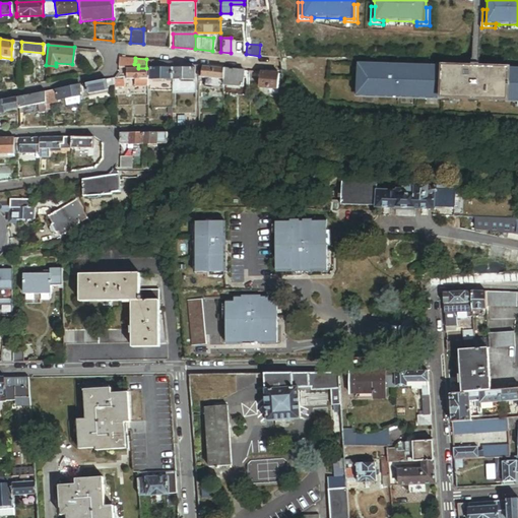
[(172,67),(172,62),(146,59),(146,68),(146,78),(146,79),(149,79),(149,68),(149,61),(167,62),(167,64),(164,64),(164,67),(172,67)]
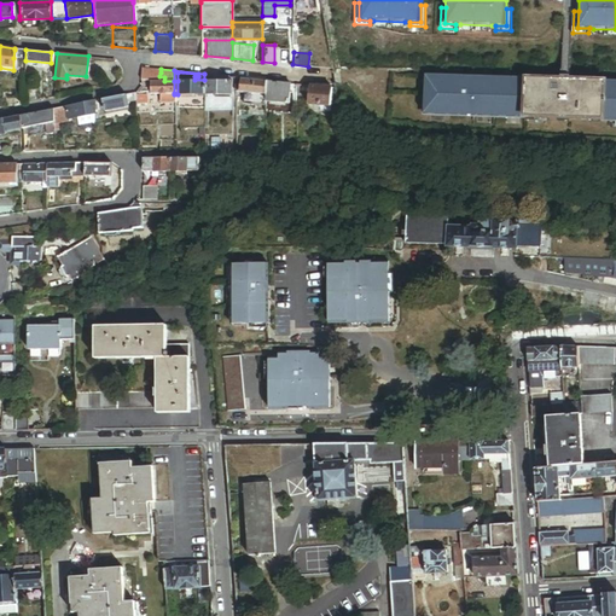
[(561,77),(422,71),(419,110),(615,118),(615,80),(567,77),(561,77)]
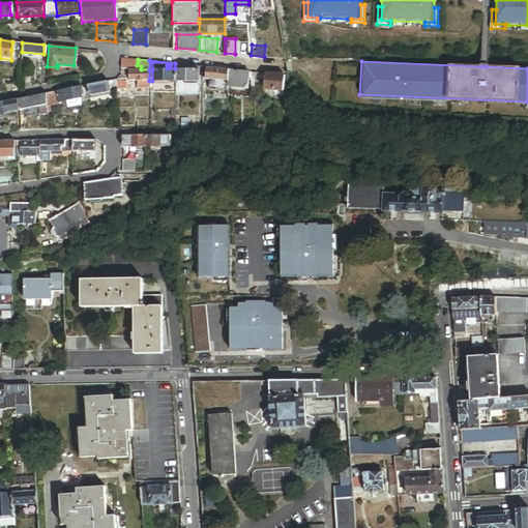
[(227,79),(227,67),(207,66),(207,78),(209,78),(226,79),(227,79)]
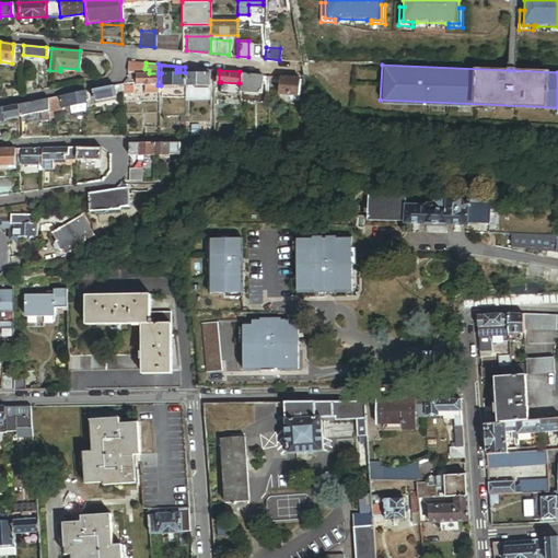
[(205,71),(185,72),(185,84),(210,84),(209,71),(205,71)]
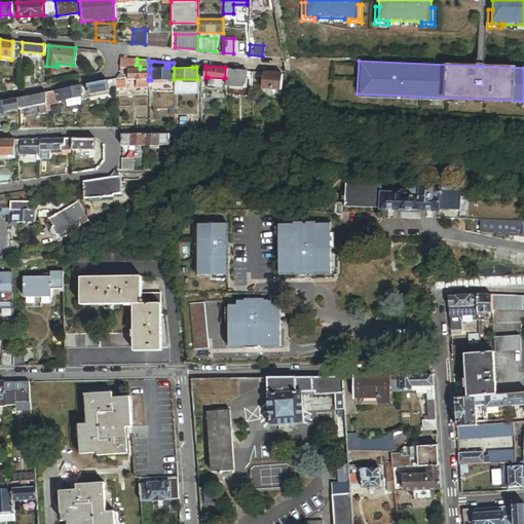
[(245,70),(225,67),(225,78),(225,83),(242,85),(245,70)]
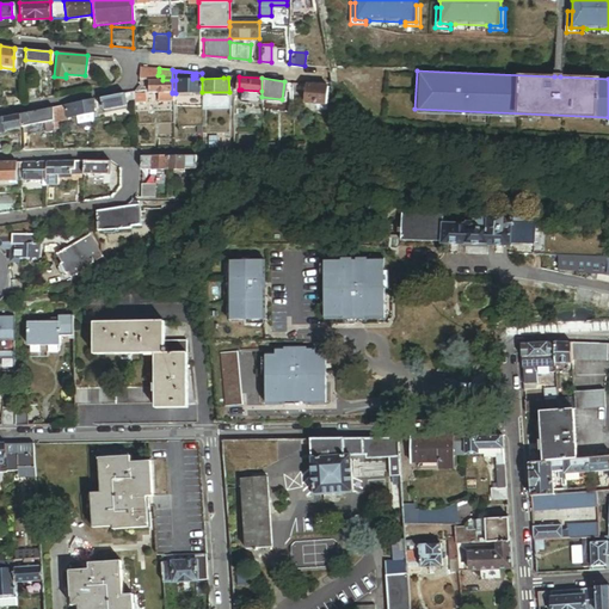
[(176,80),(176,93),(202,92),(202,79),(192,79),(176,80)]
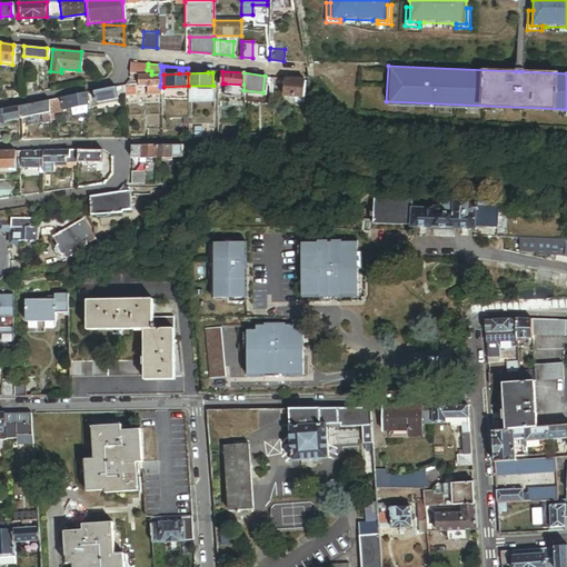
[(160,86),(160,75),(151,75),(137,75),(137,86),(146,86),(160,86)]
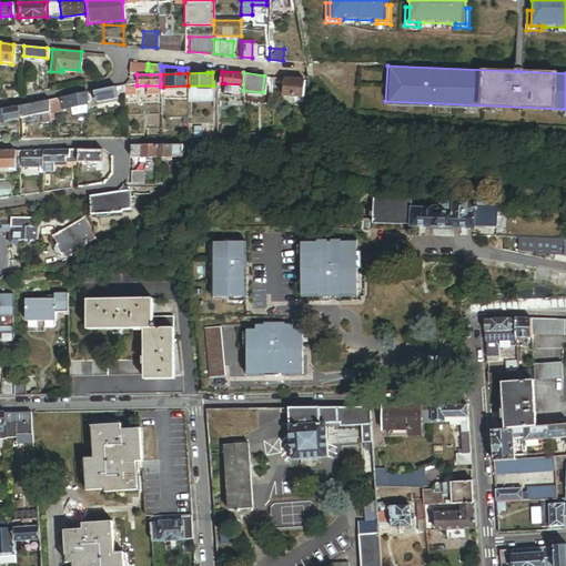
[(302,95),(303,79),(283,77),(281,93),(302,95)]
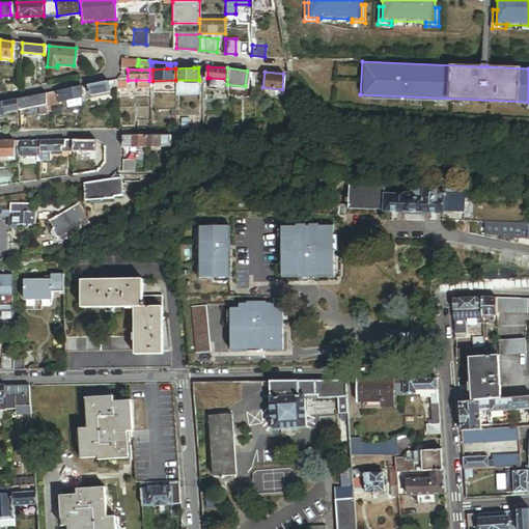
[(225,88),(226,79),(210,78),(209,86),(225,88)]
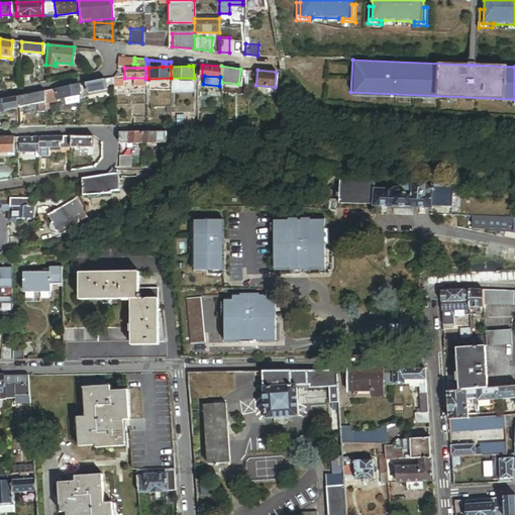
[(105,85),(104,78),(84,82),(86,92),(106,88),(105,85)]
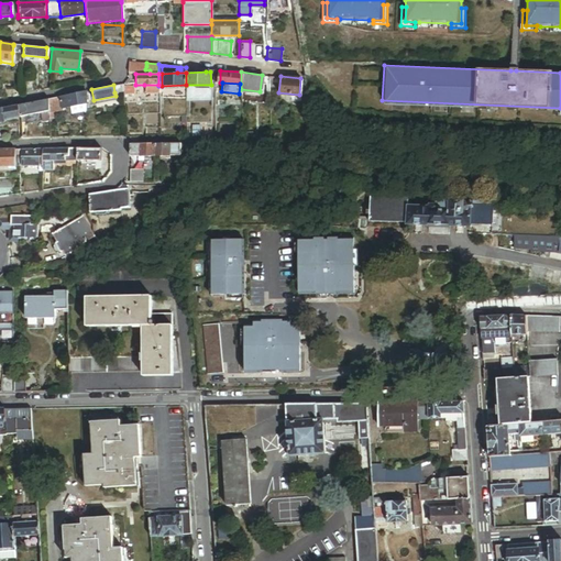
[(122,90),(122,95),(131,95),(131,85),(122,85),(122,90)]
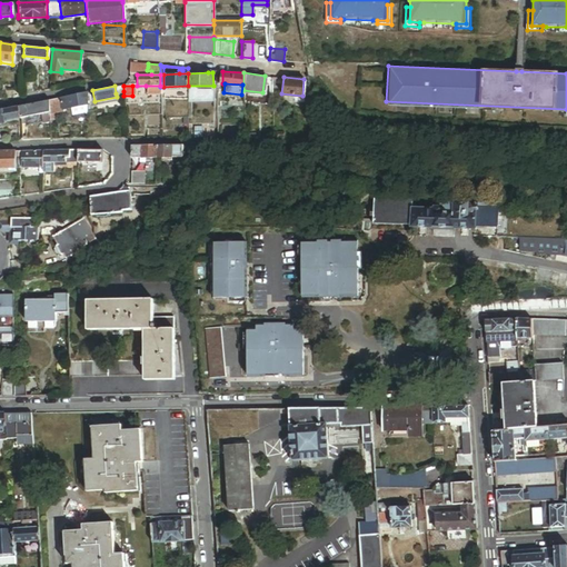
[(86,105),(86,92),(60,97),(62,109),(68,108),(85,105),(86,105)]
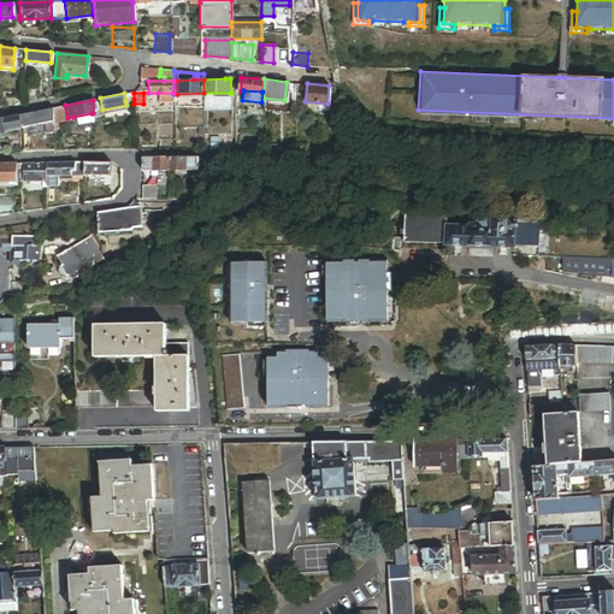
[(68,118),(65,105),(52,107),(53,119),(53,122),(58,120),(59,120),(59,119),(68,118)]
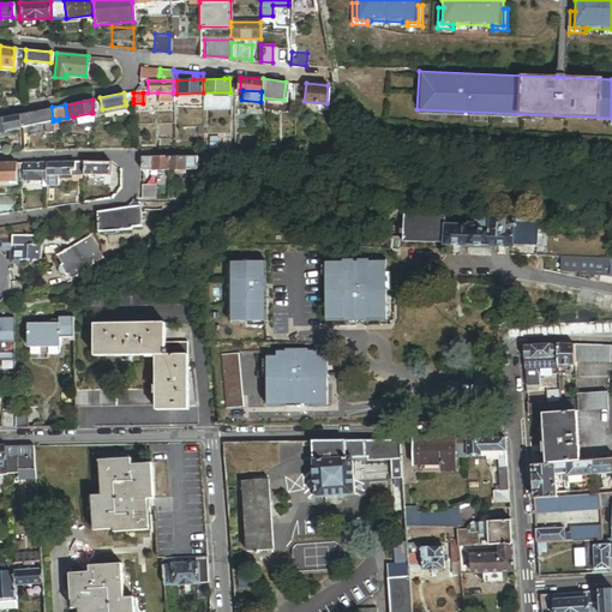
[(53,119),(52,107),(42,108),(43,121),(46,120),(52,120),(53,119)]
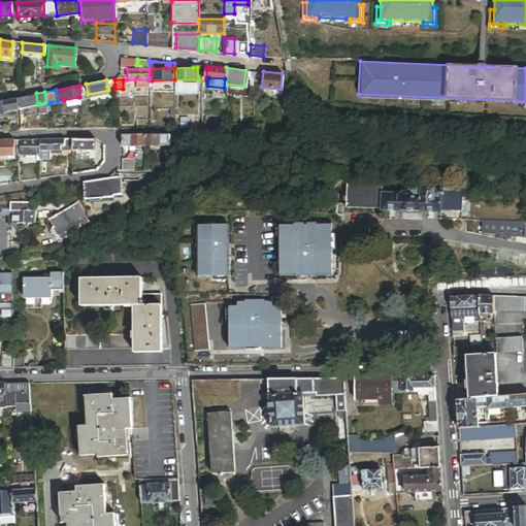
[(37,104),(36,93),(15,97),(19,108),(37,104)]
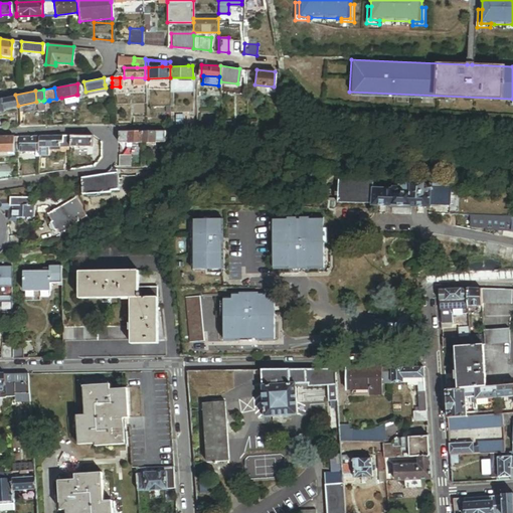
[(18,106),(15,95),(0,98),(0,111),(0,109),(18,106)]
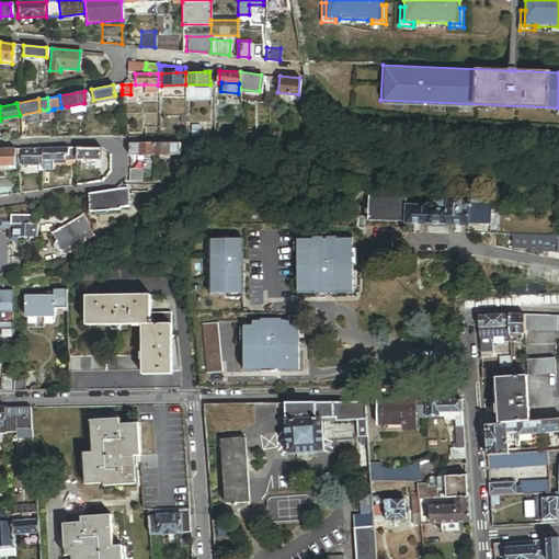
[(83,110),(83,103),(67,106),(68,113),(83,110)]
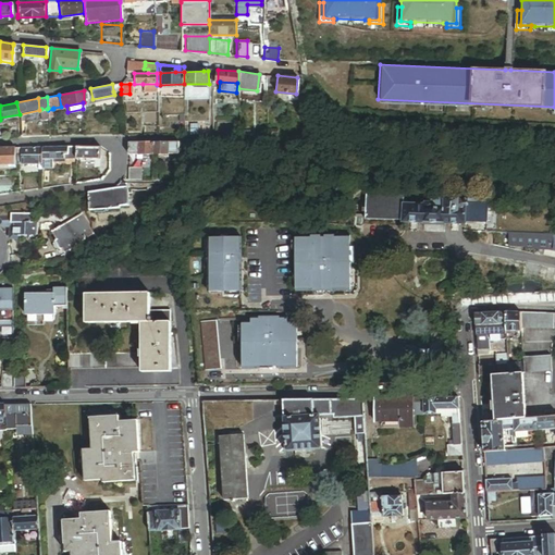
[(49,135),(48,126),(23,126),(23,136),(49,135)]
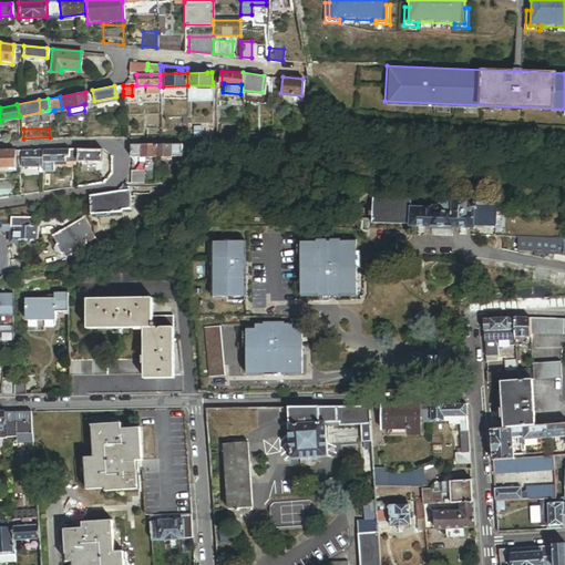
[(11,139),(10,130),(1,130),(1,139),(11,139)]
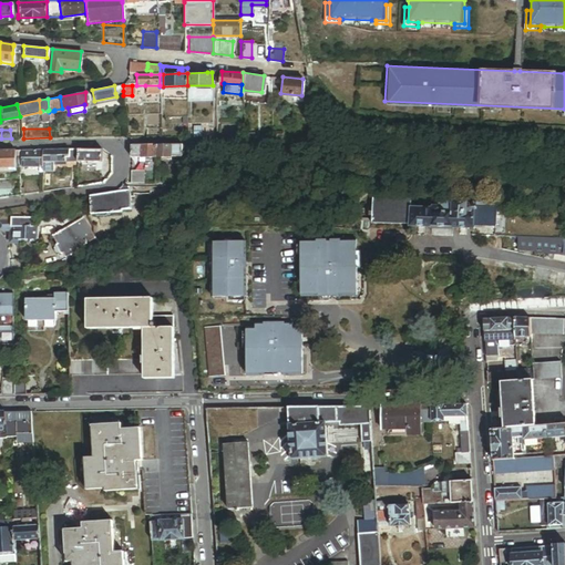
[(181,156),(181,143),(155,144),(155,157),(181,156)]
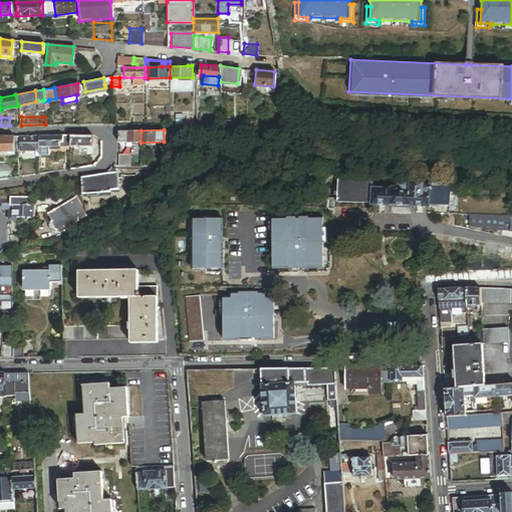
[(141,131),(117,131),(117,143),(126,143),(132,143),(141,143),(141,131)]
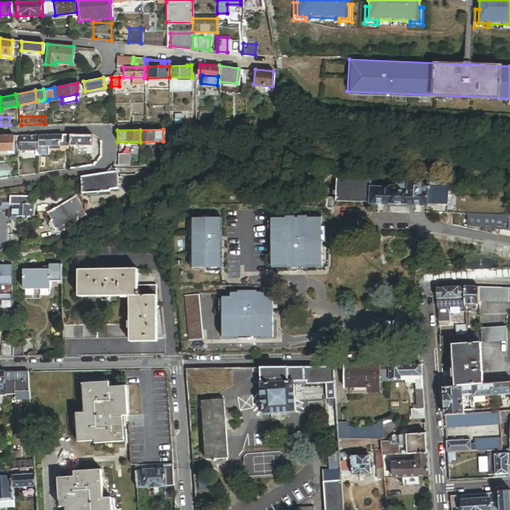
[(38,146),(38,134),(19,135),(19,136),(20,146),(20,150),(38,150),(38,146)]
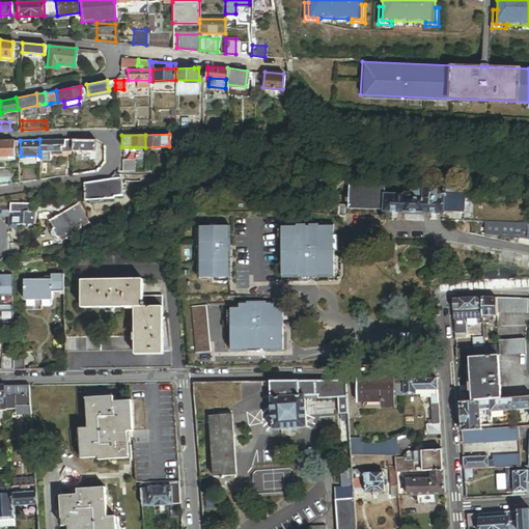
[(63,139),(39,139),(39,151),(40,151),(50,151),(63,150),(63,139)]
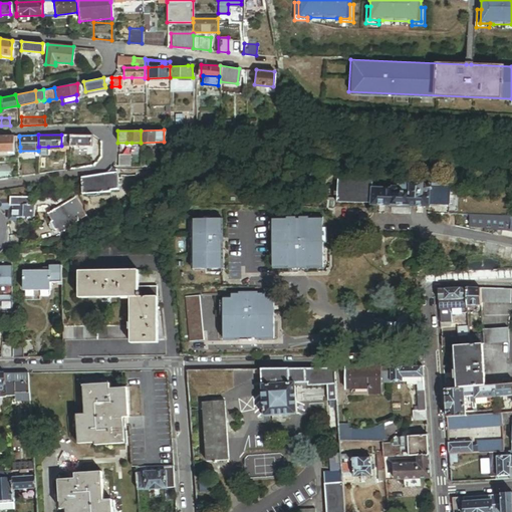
[(69,135),(61,135),(61,146),(69,146),(69,135)]
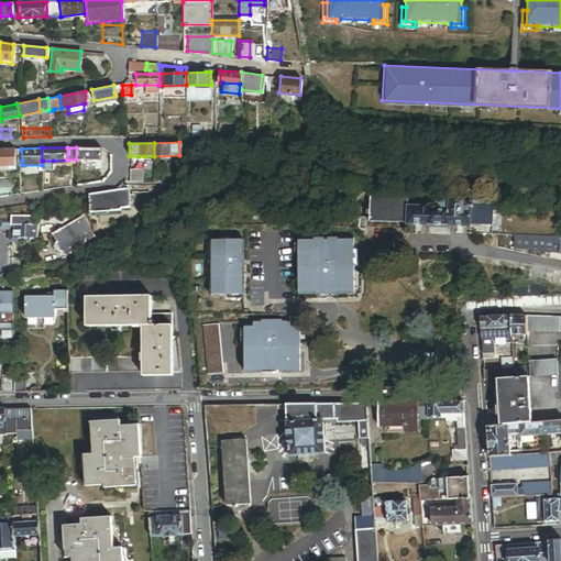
[(99,149),(76,147),(76,160),(99,160),(99,149)]
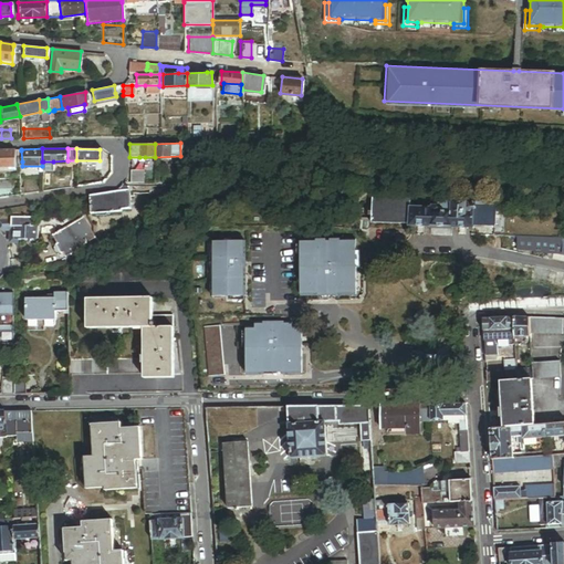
[(14,167),(14,149),(0,149),(0,166),(8,167),(14,167)]
